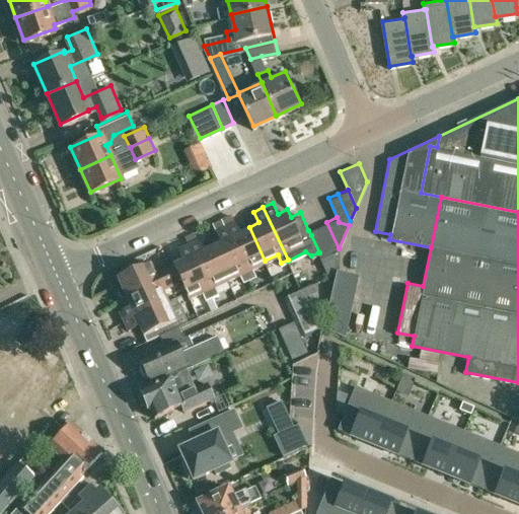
[(235,220),(226,225),(249,277),(256,274),(252,267),(265,261),(249,227),(240,231),(235,220)]
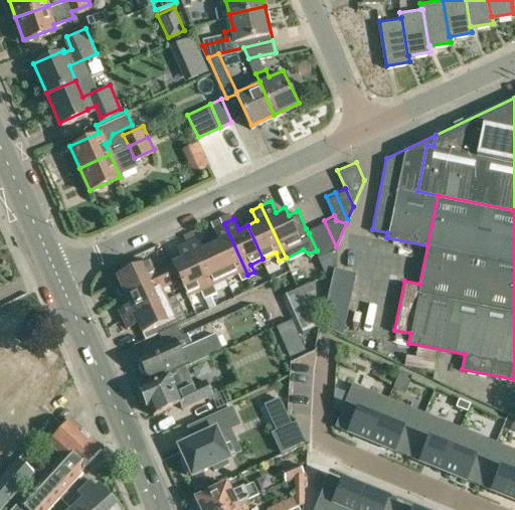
[(324,220),(315,224),(327,250),(336,246),(324,220)]
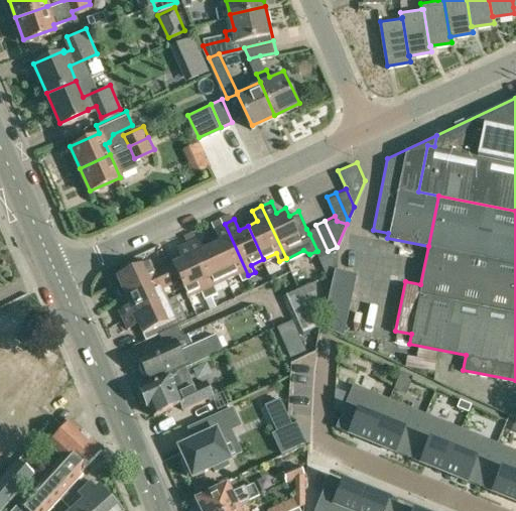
[(248,275),(225,224),(215,228),(220,239),(211,243),(226,276),(238,270),(242,278),(248,275)]
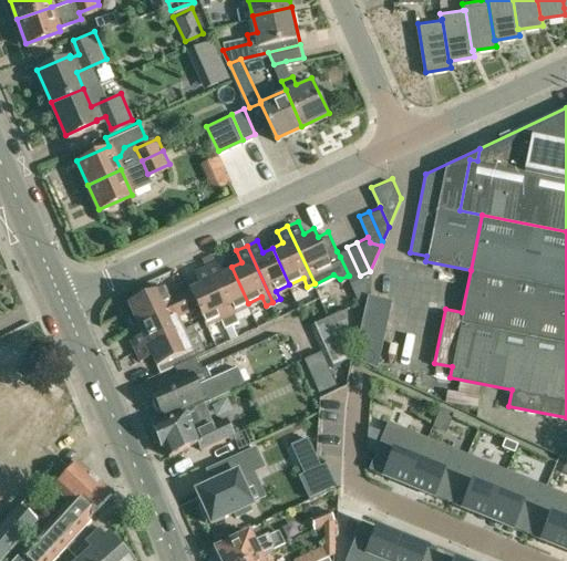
[(349,276),(348,276),(350,280),(360,276),(347,247),(338,251),(340,257),(349,276)]
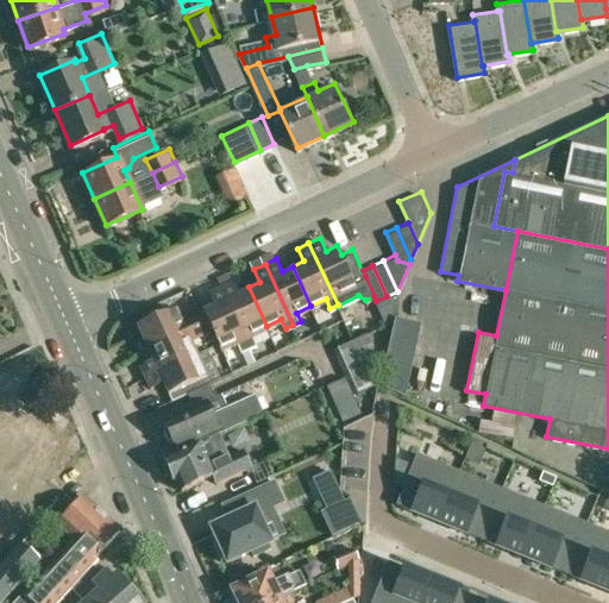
[(267,326),(249,287),(238,291),(232,280),(220,284),(249,345),(257,341),(252,333),(267,326)]
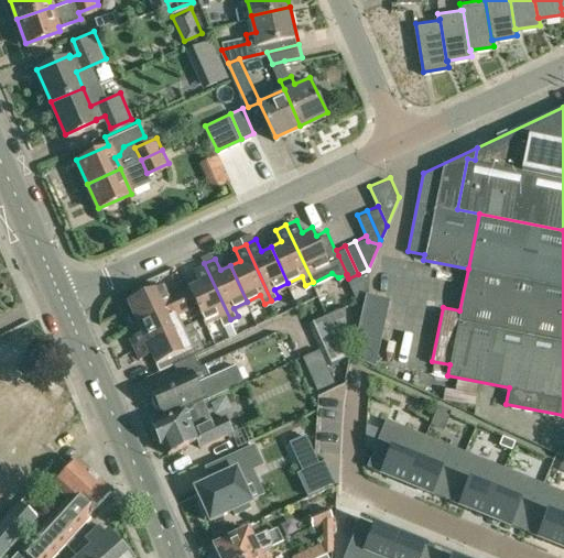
[(230,319),(204,263),(194,267),(199,280),(188,284),(206,321),(219,314),(224,323),(230,319)]
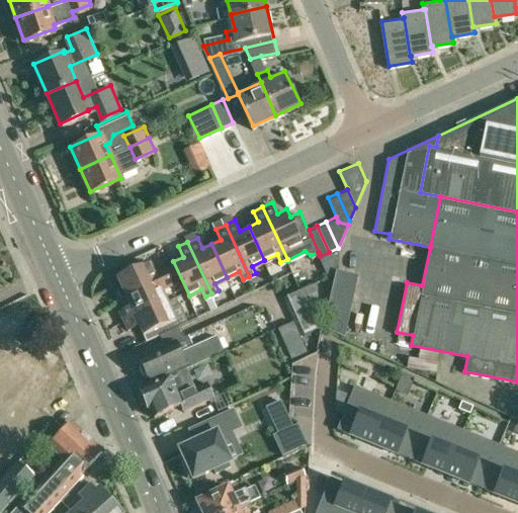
[(125,293),(174,272),(170,263),(155,270),(150,259),(116,274),(121,284),(116,286),(121,296),(125,294),(125,293)]
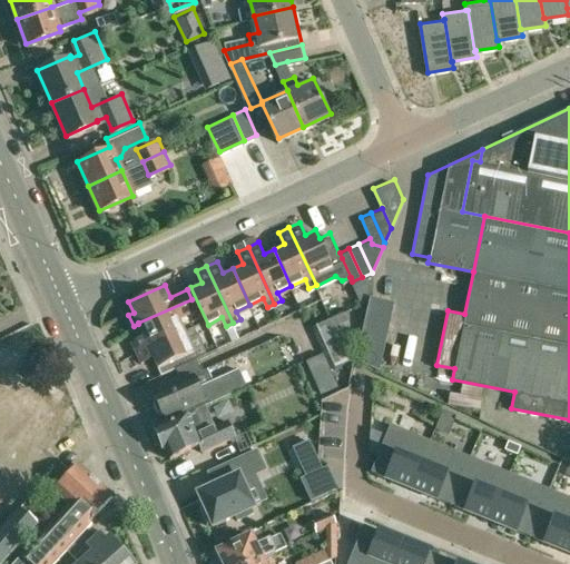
[(379,368),(394,299),(370,294),(356,357),(379,368)]
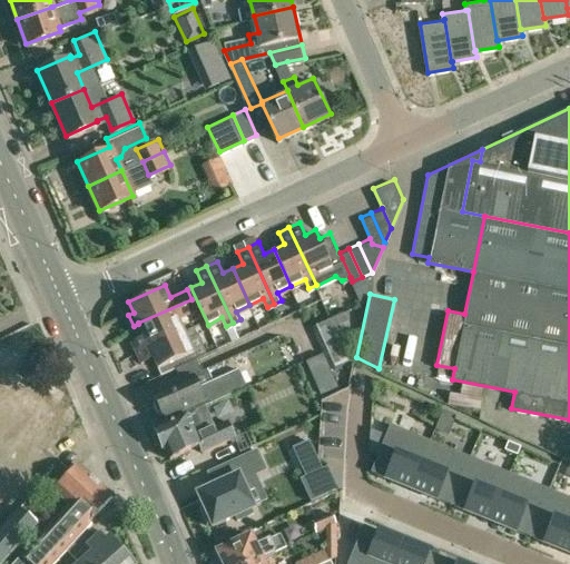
[(138,323),(138,324),(143,333),(131,338),(136,349),(185,327),(179,315),(195,307),(192,299),(138,323)]
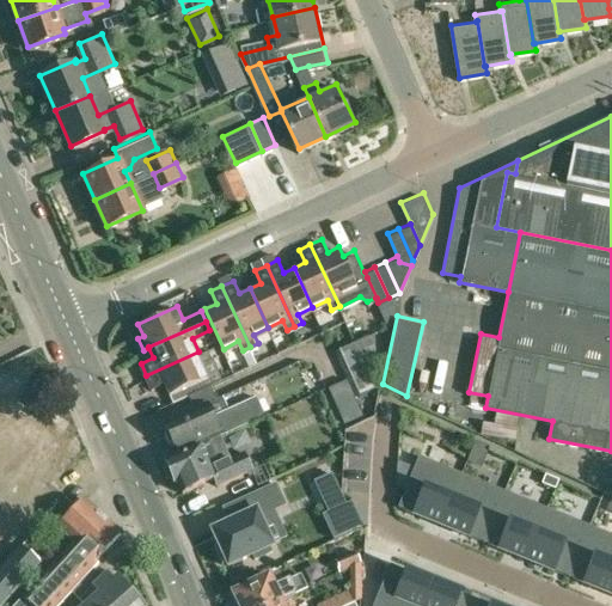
[(208,347),(199,352),(146,375),(151,386),(164,380),(170,392),(188,384),(190,391),(212,381),(208,374),(209,374),(202,359),(212,355),(208,347)]
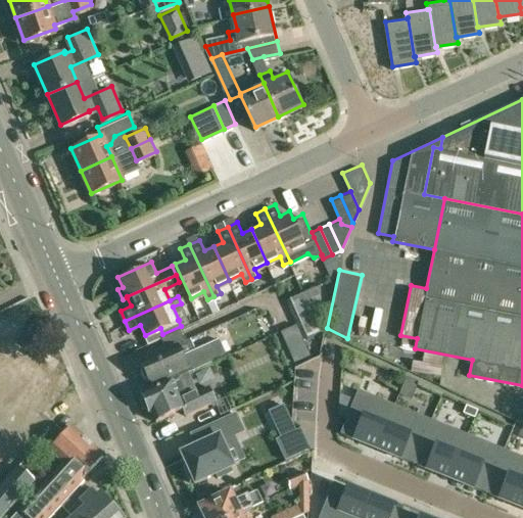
[(153,385),(172,377),(227,352),(220,335),(195,346),(190,335),(177,341),(177,342),(140,359),(142,363),(140,367),(144,376),(148,377),(149,381),(151,380),(153,385)]
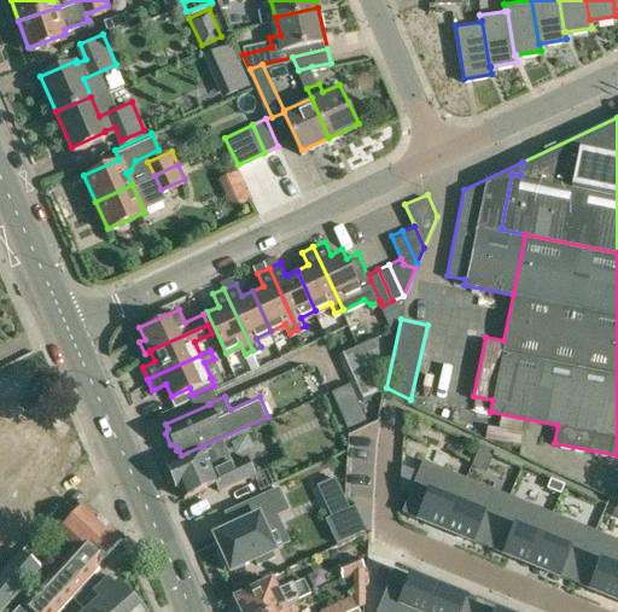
[(203,446),(181,455),(167,462),(167,465),(167,466),(164,471),(168,481),(168,479),(174,481),(174,482),(175,482),(176,484),(179,483),(181,488),(184,494),(216,479),(219,487),(255,471),(246,453),(213,468),(203,446)]
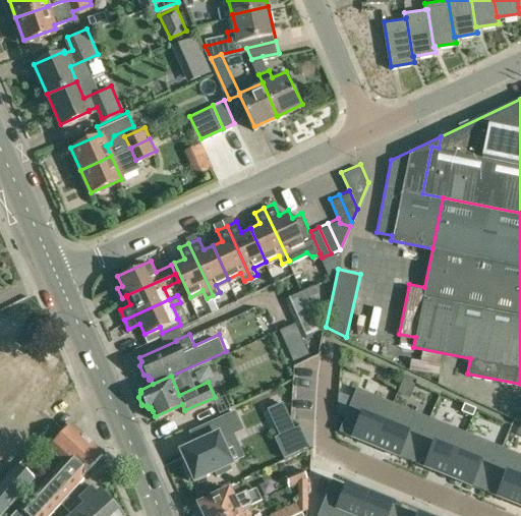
[(382,426),(393,400),(356,385),(344,414),(338,428),(363,439),(374,444),(381,428),(382,426)]
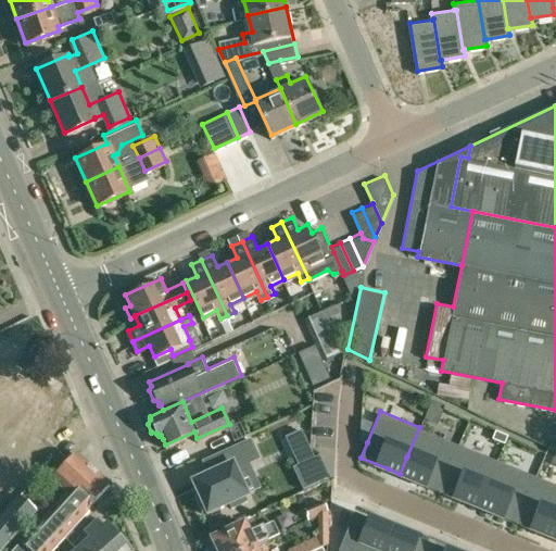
[(374,425),(367,423),(361,420),(359,439),(367,442),(374,425)]
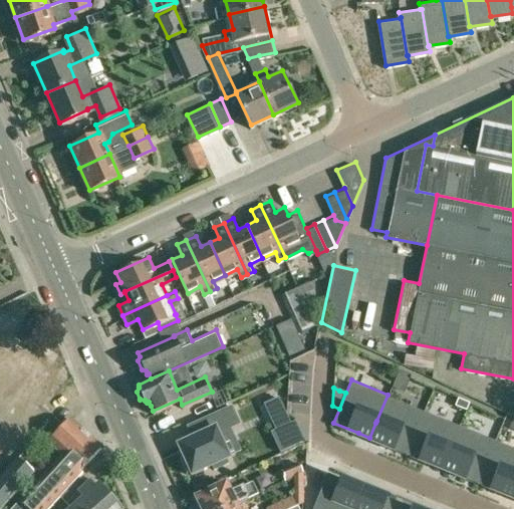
[(369,438),(370,438),(381,443),(406,452),(424,410),(388,395),(376,421),(375,423),(369,438)]
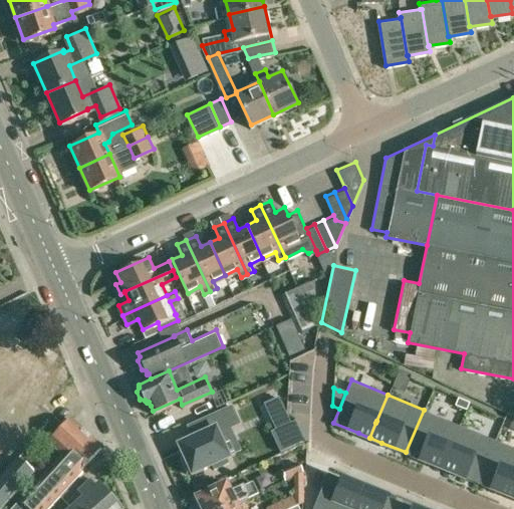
[(469,400),(458,395),(455,403),(466,408),(469,400)]
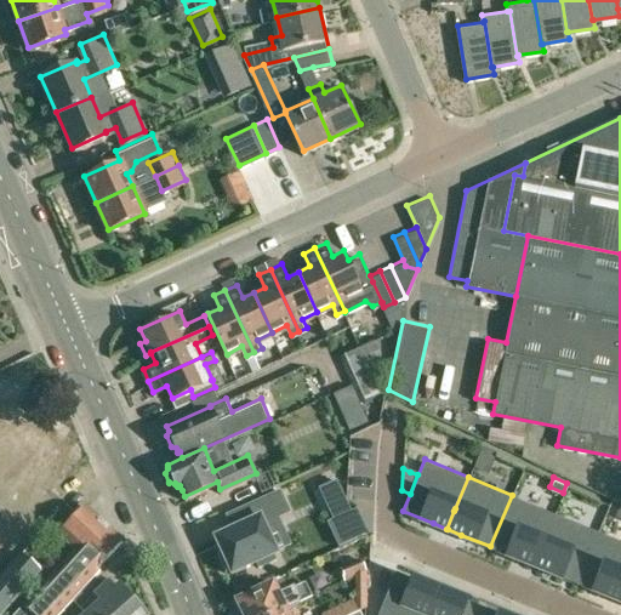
[(229,529),(211,536),(217,551),(212,553),(221,571),(226,569),(227,573),(252,562),(254,567),(271,558),(269,553),(272,552),(258,523),(285,511),(275,490),(222,513),(229,529)]
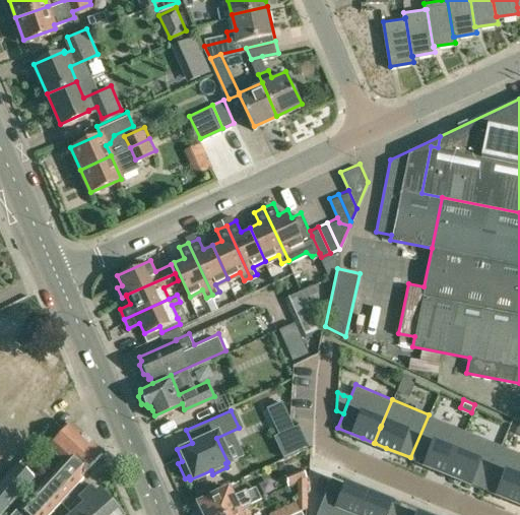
[(278,432),(294,426),(287,411),(272,419),(278,432)]
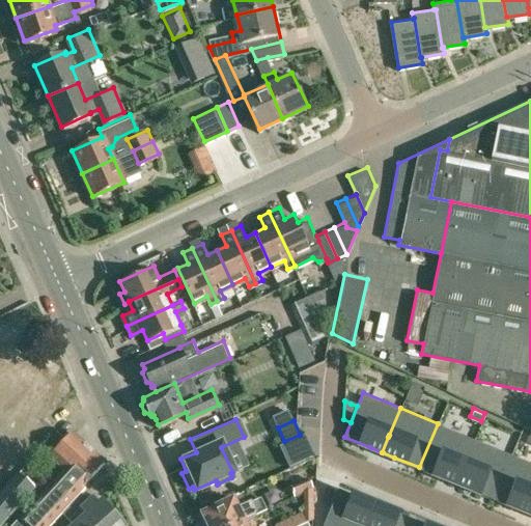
[(419,467),(444,477),(455,482),(456,482),(463,467),(474,438),(438,423),(419,467)]
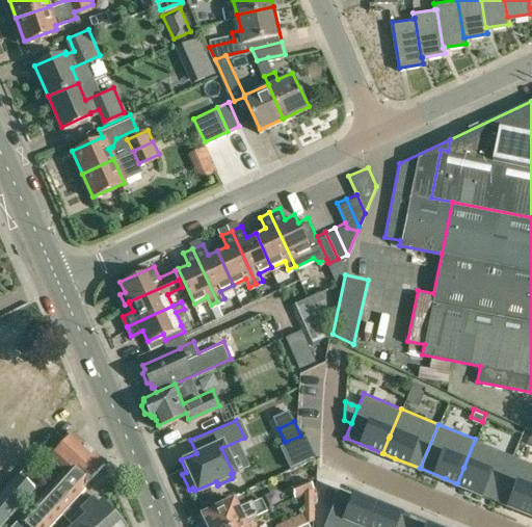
[(64,468),(83,484),(104,462),(73,431),(51,455),(64,468)]
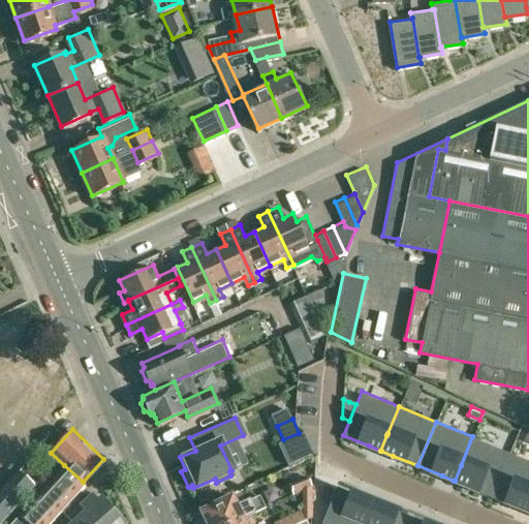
[(455,481),(466,486),(491,495),(509,452),(472,436),(461,465),(455,481)]
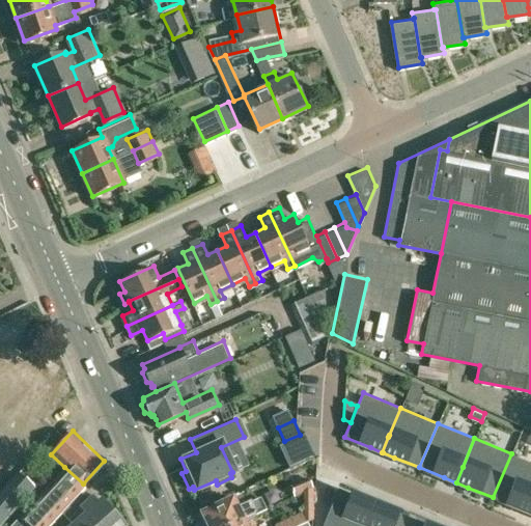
[(530,461),(511,453),(493,497),(518,507),(529,513),(530,513),(530,510),(530,461)]
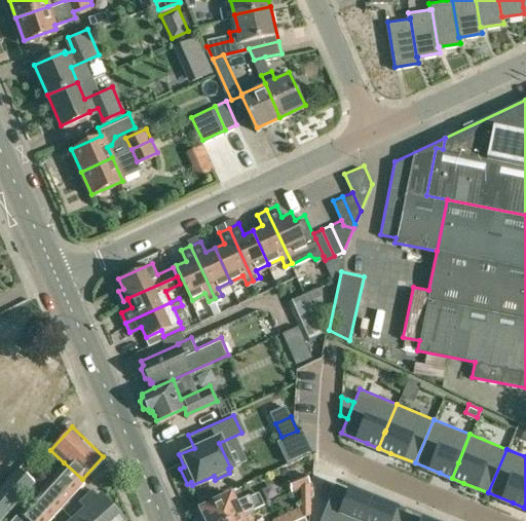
[(82,479),(64,462),(38,489),(40,491),(22,512),(21,511),(10,520),(45,520),(48,519),(84,481),(82,479)]
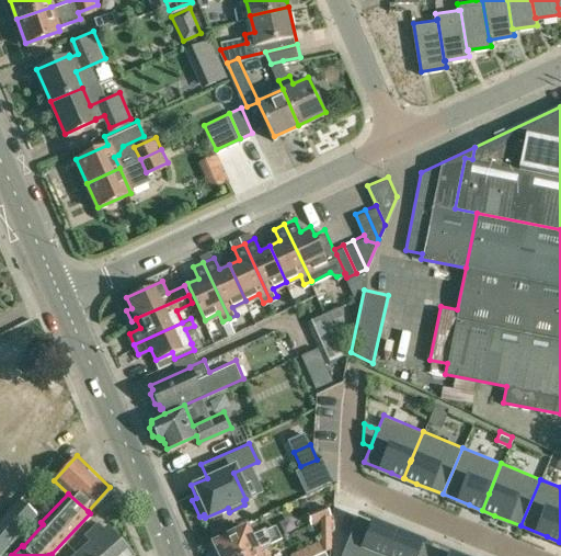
[(0,554),(36,514),(19,498),(0,519),(0,554)]
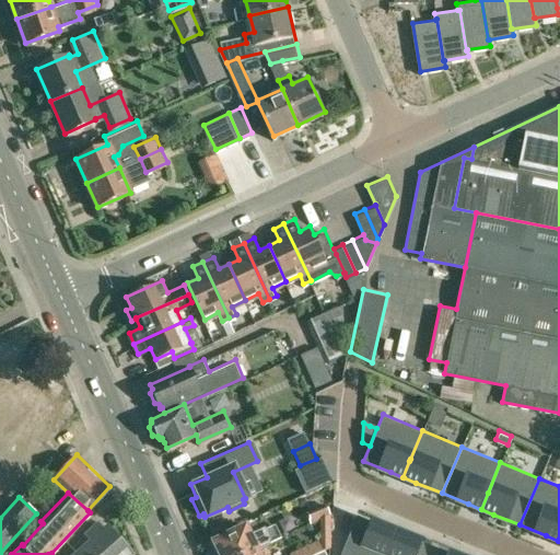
[(329,510),(325,500),(306,508),(312,520),(329,510)]
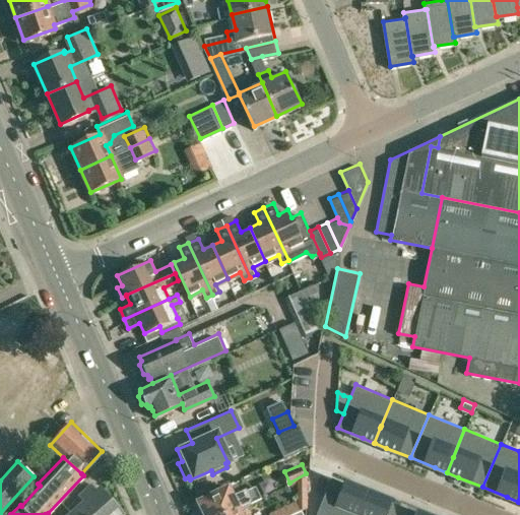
[(358,514),(368,493),(331,477),(315,514),(358,514)]
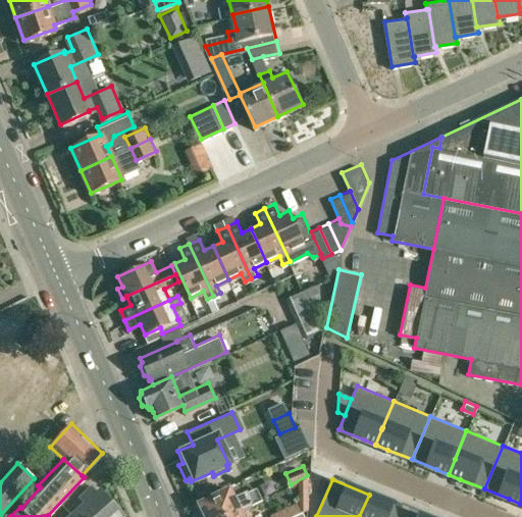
[(96,516),(112,503),(98,486),(70,511),(75,516),(96,516)]
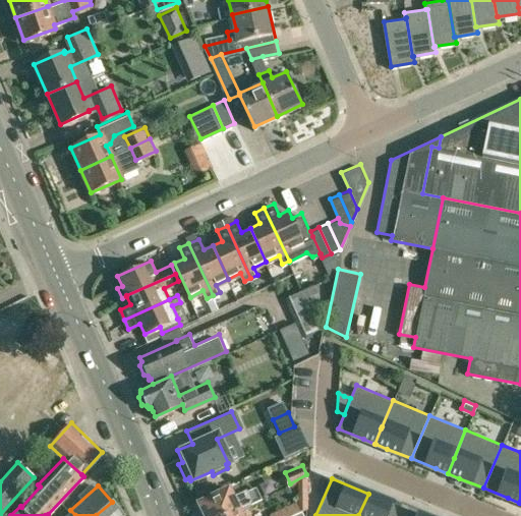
[(221,515),(239,508),(261,497),(255,486),(234,498),(228,486),(197,503),(199,506),(197,509),(200,515),(205,515),(221,515)]
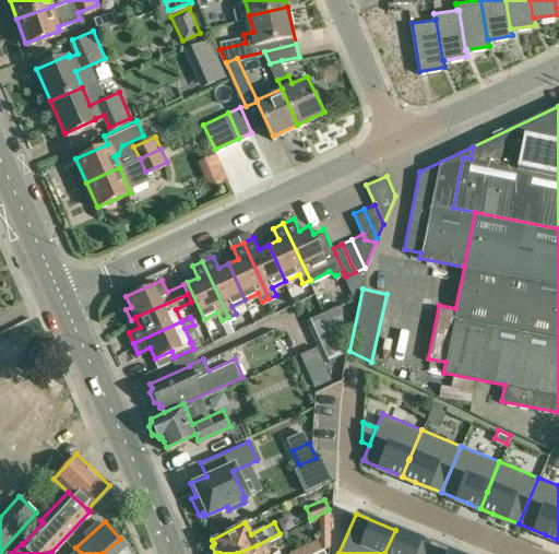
[(430,553),(435,545),(395,530),(384,553),(430,553)]
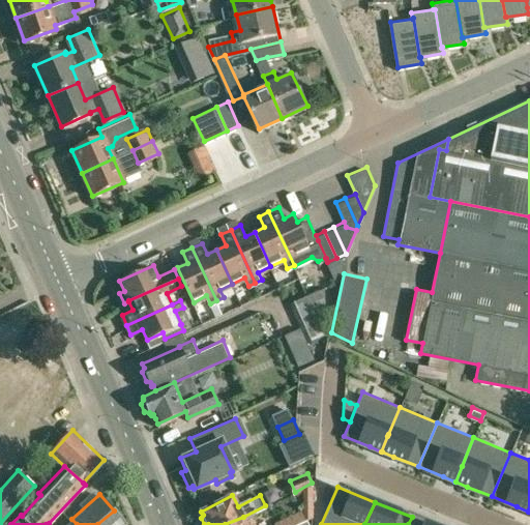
[(285,524),(293,524),(306,519),(302,509),(283,520),(285,524)]
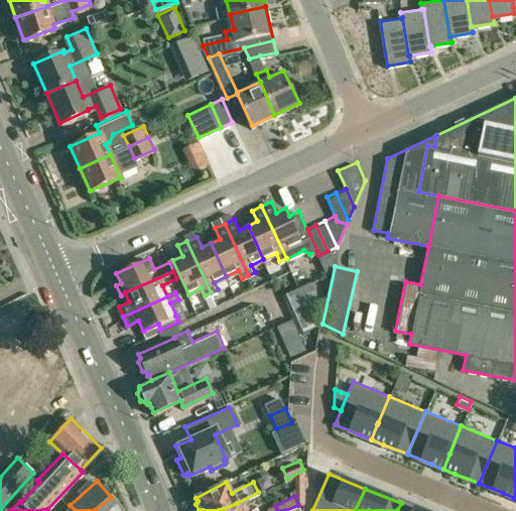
[(123,510),(111,497),(95,510),(123,510)]
